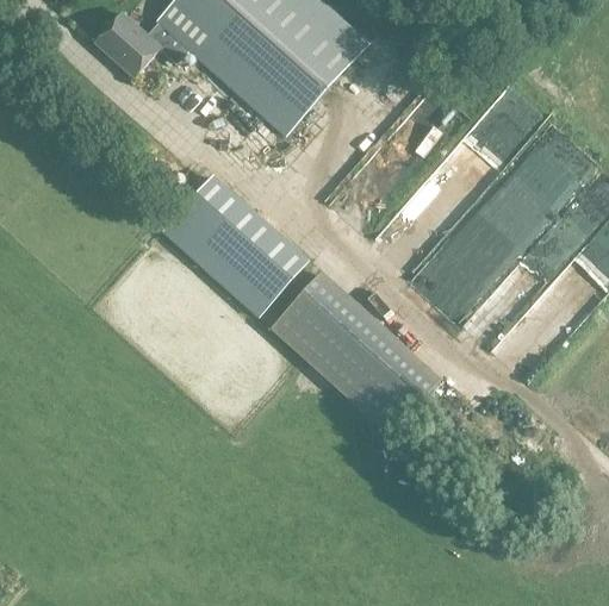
[(173,0),(156,19),(159,20),(145,35),(160,48),(159,48),(175,63),(188,49),(285,135),(370,42),(322,0),(173,0)]
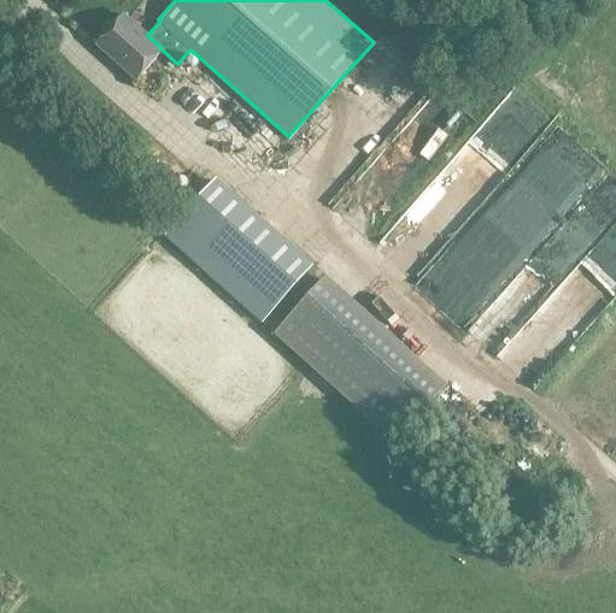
[(136,76),(160,49),(160,48),(162,48),(147,35),(123,12),(97,41),(136,76)]
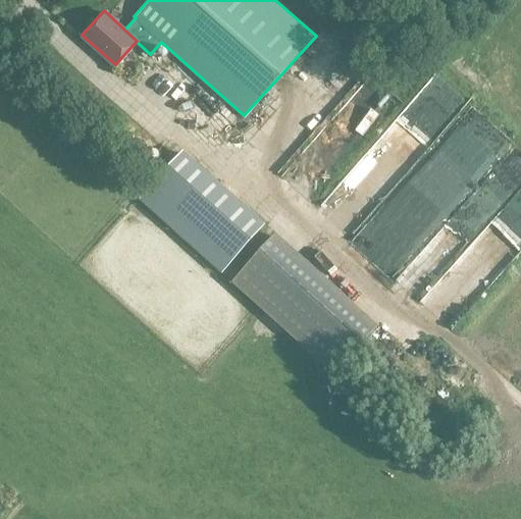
[(490,163),(511,144),(480,110),(460,128),(464,133),(490,163)]
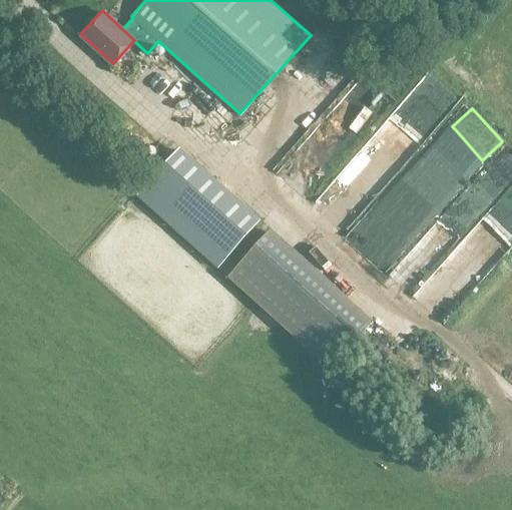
[(389,111),(314,203),(347,230),(422,137),(389,111)]
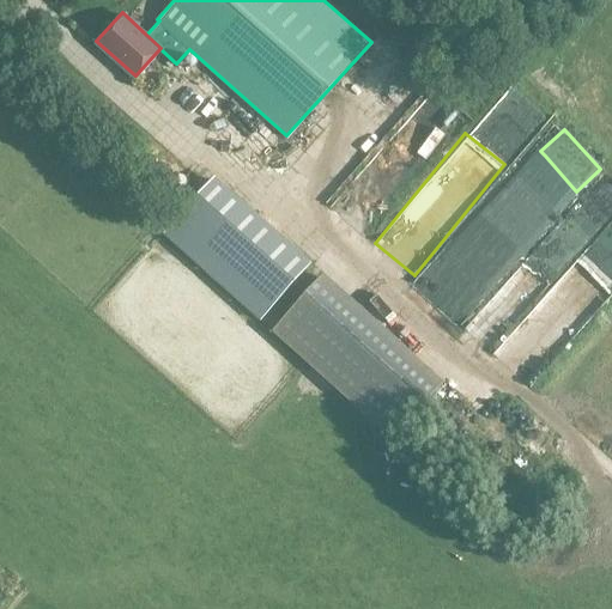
[(611,186),(611,172),(601,168),(597,177),(611,186)]
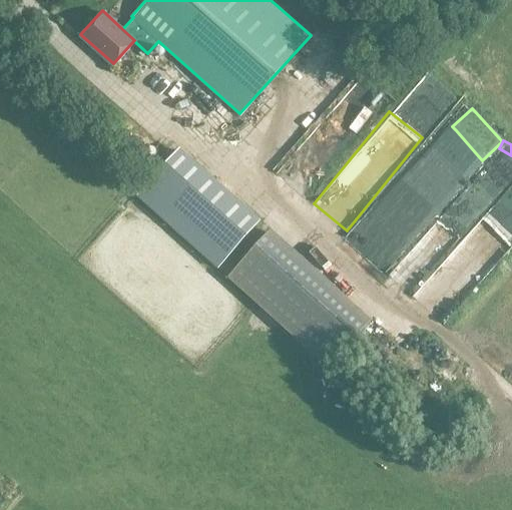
[(179,146),(169,158),(136,194),(216,268),(261,219),(179,146)]
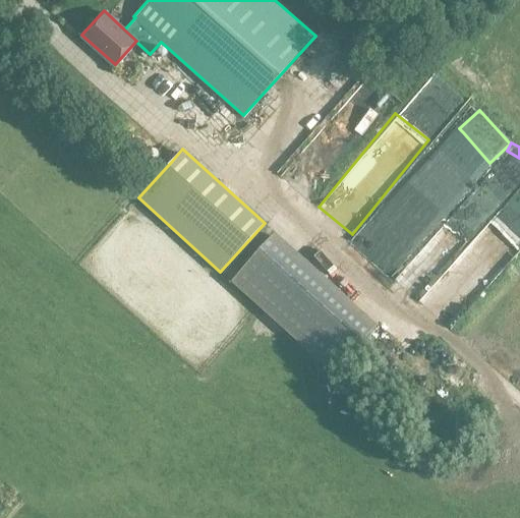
[(377,324),(276,233),(233,281),(333,371),(377,324)]
